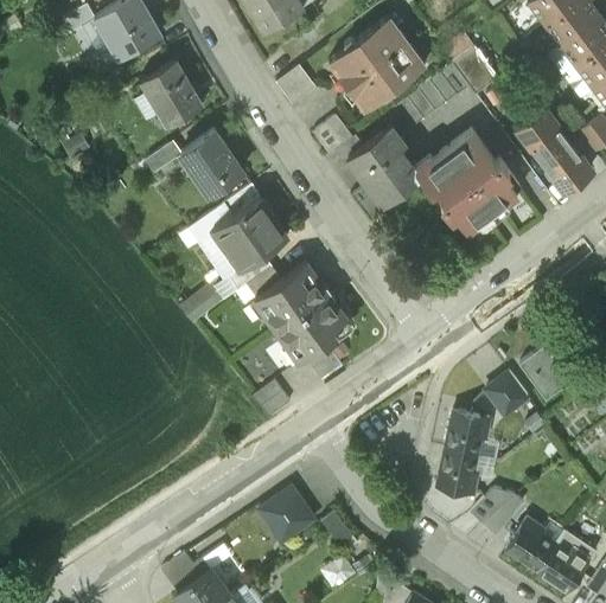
[(141,0),(119,0),(95,14),(102,26),(109,21),(126,51),(159,32),(141,0)]
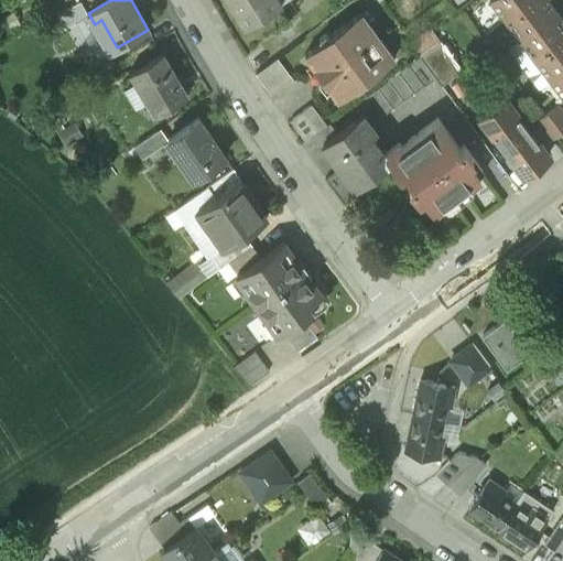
[(230,0),(247,27),(281,7),(277,0),(230,0)]
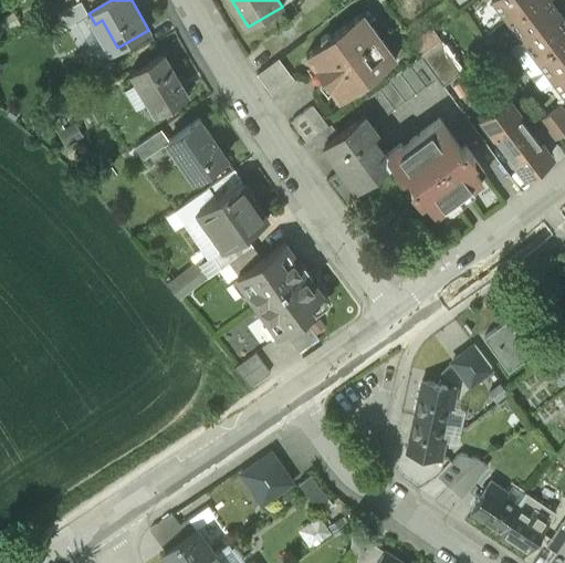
[(492,0),(492,1),(508,21),(535,0),(492,0)]
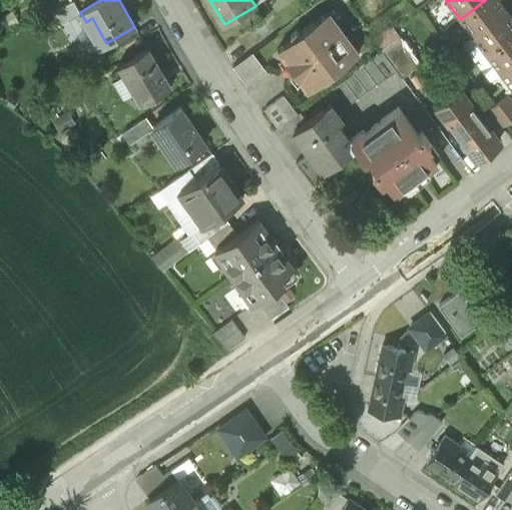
[(485,0),(460,19),(473,37),(507,12),(498,0),(485,0)]
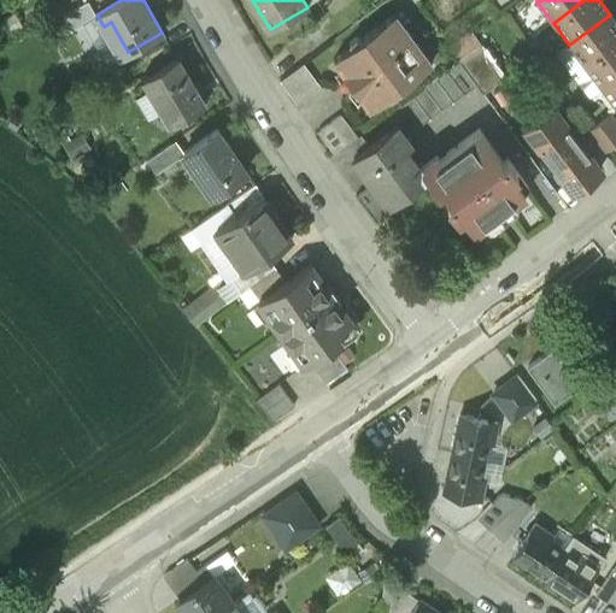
[(84,4),(59,18),(68,33),(93,18),(84,4)]
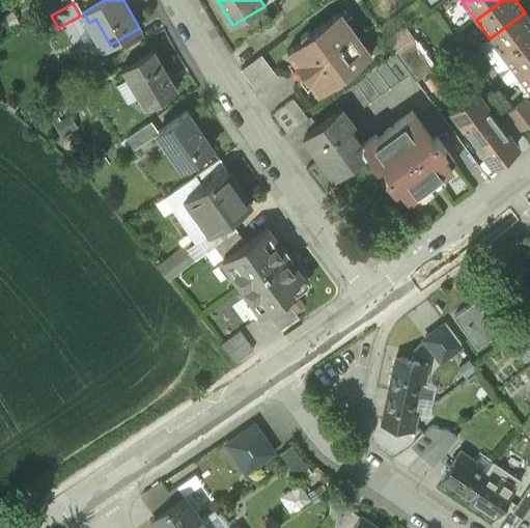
[(529,19),(525,12),(490,38),(504,57),(529,37),(529,19)]
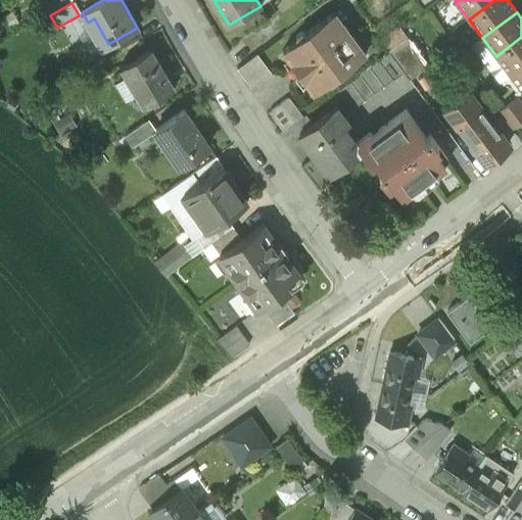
[(309,34),(303,33),(298,37),(297,42),(285,51),(316,94),(329,85),(334,86),(339,82),(339,77),(367,57),(336,14),(309,34)]
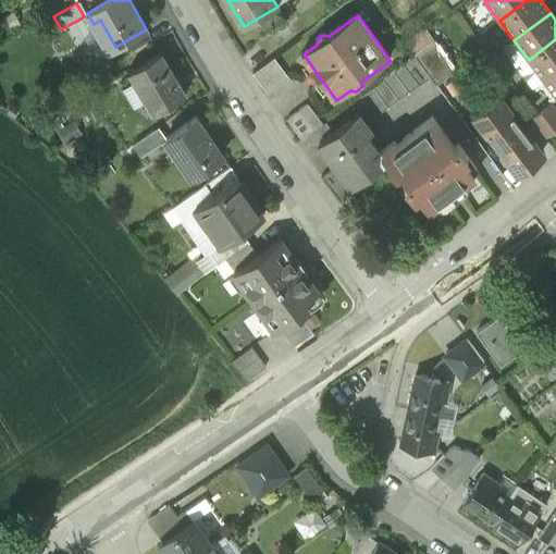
[(555,39),(529,60),(544,79),(555,71),(555,39)]
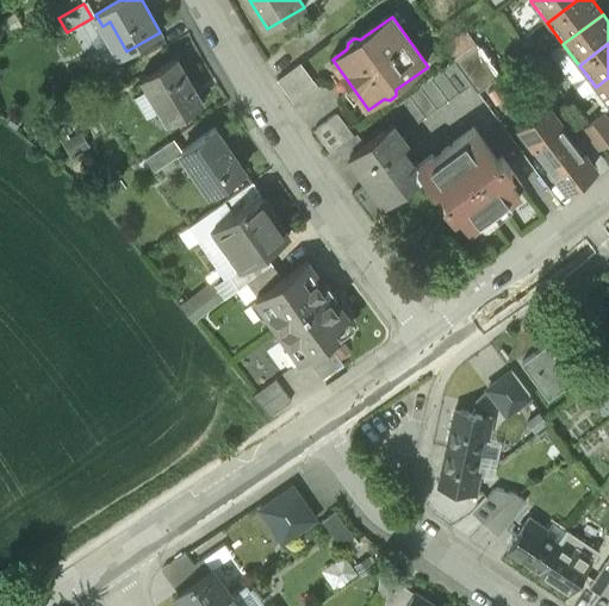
[(477,45),(454,62),(478,94),(502,77),(477,45)]
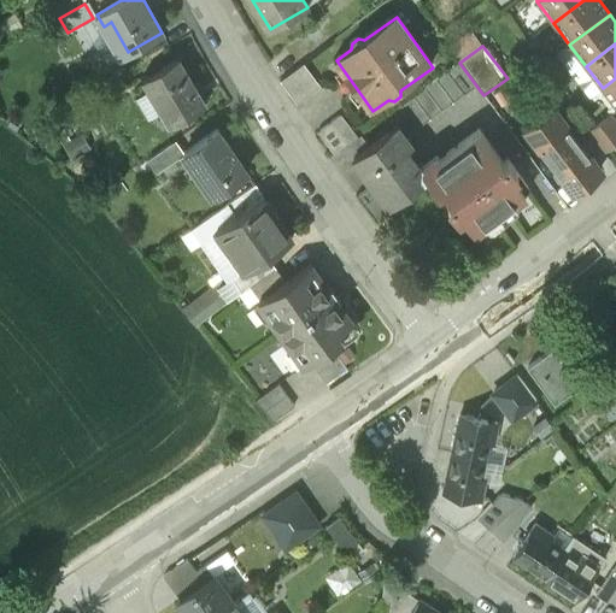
[(177,59),(142,80),(169,125),(201,106),(194,93),(197,92),(177,59)]
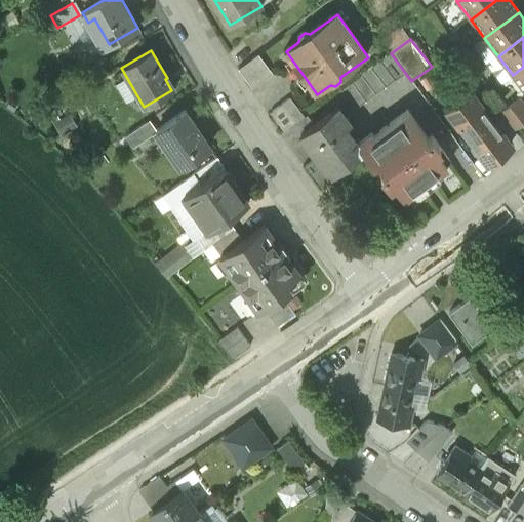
[(259,54),(239,70),(253,88),(273,74),(259,54)]
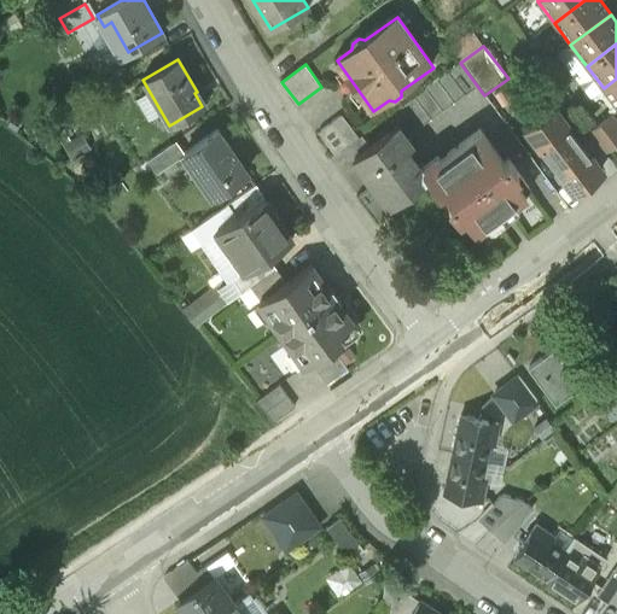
[(477,88),(460,65),(449,74),(466,97),(477,88)]
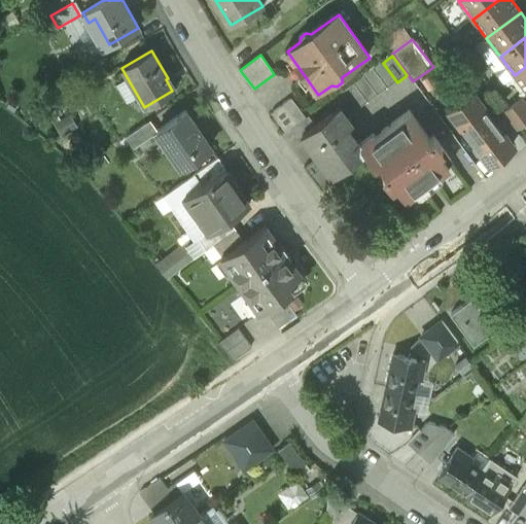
[(383,63),(334,99),(348,118),(397,82),(383,63)]
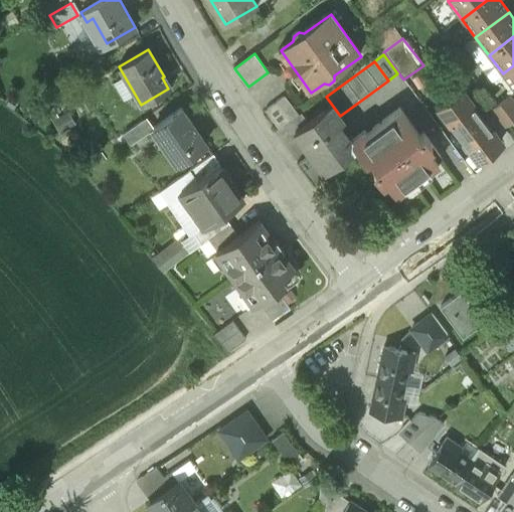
[(513,65),(503,73),(513,89),(513,65)]
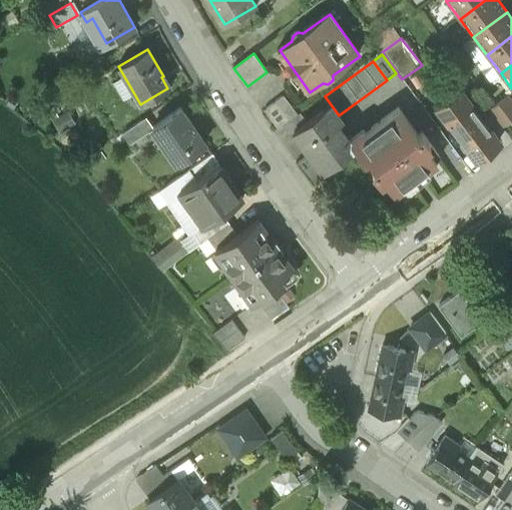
[(470,104),(461,91),(438,108),(477,159),(499,142),(484,122),(470,104)]
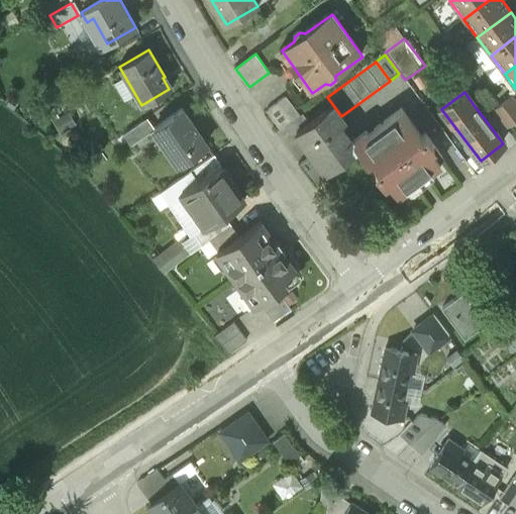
[(287,97),(268,111),(281,129),(285,126),(300,115),(287,97)]
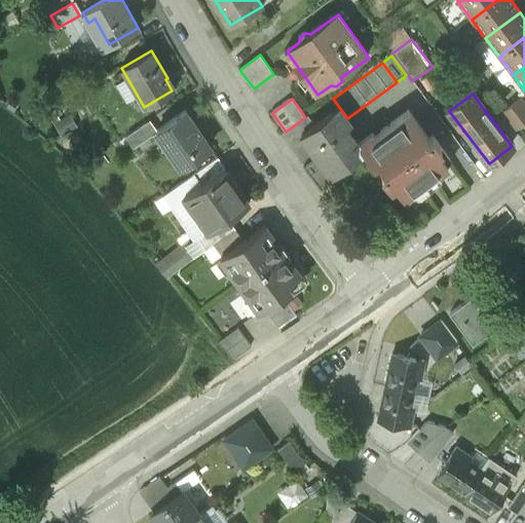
[(502,112),(492,99),(482,107),(496,125),(507,118),(502,112)]
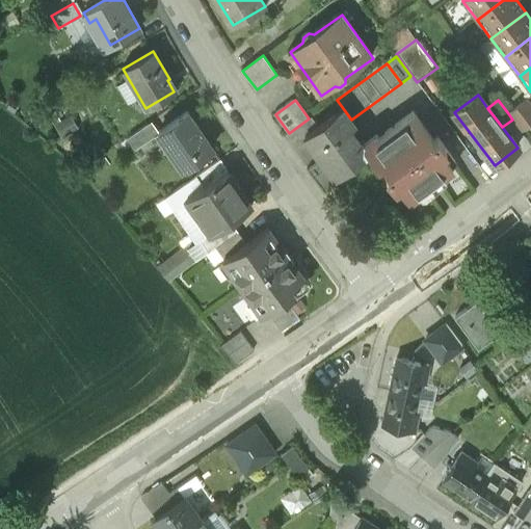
[(530,106),(526,100),(508,113),(512,120),(515,124),(530,111),(530,106)]
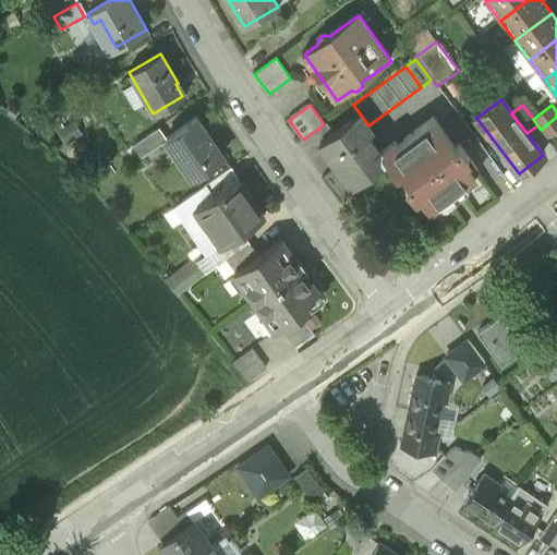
[(336,132),(319,144),(349,184),(384,159),(384,158),(380,155),(366,135),(372,132),(360,115),(336,132)]
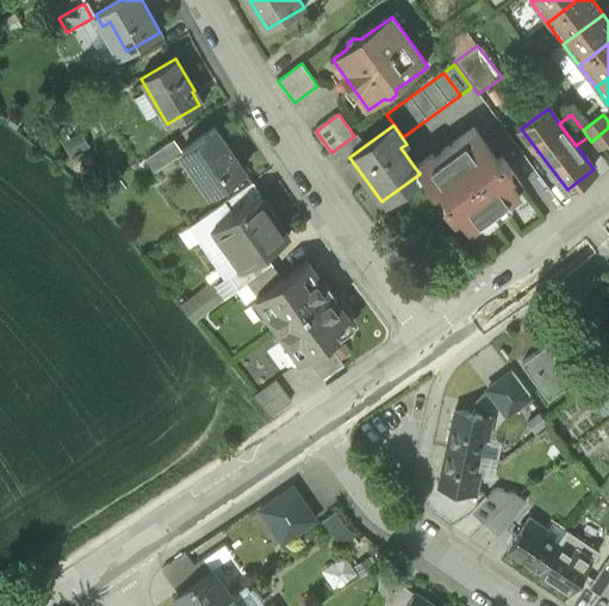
[(244,170),(215,127),(181,150),(210,193),(244,170)]
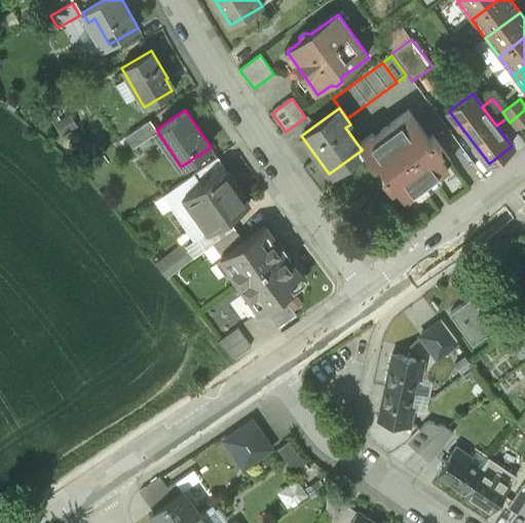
[(524,110),(510,122),(516,131),(524,124),(524,110)]
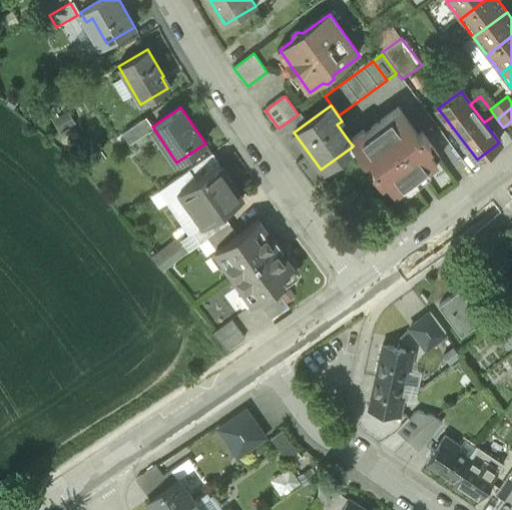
[(399,111),(366,136),(363,132),(350,142),(353,145),(353,146),(364,161),(367,158),(376,171),(373,173),(391,197),(441,160),(423,136),(419,138),(399,111)]
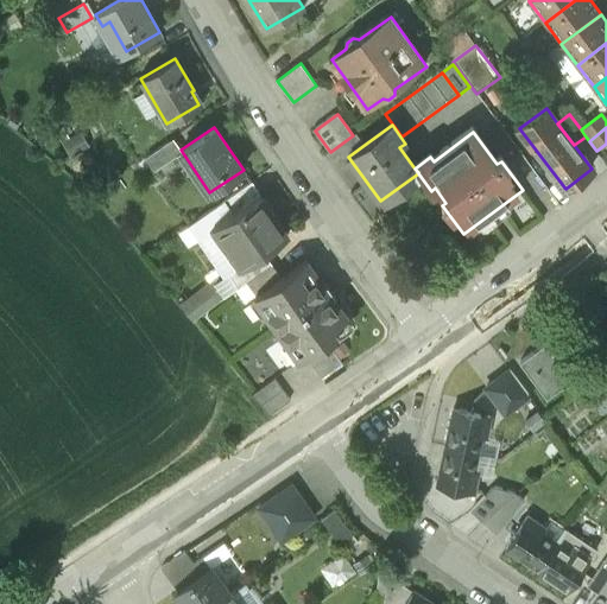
[(353,135),(335,148),(345,160),(348,157),(366,144),(358,133),(353,135)]
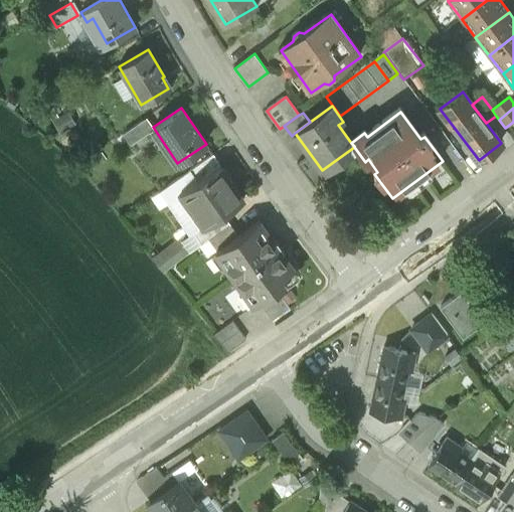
[(143,120),(124,133),(131,143),(150,131),(143,120)]
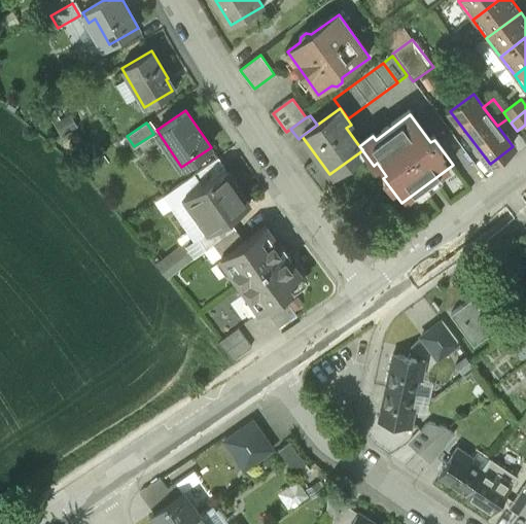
[(216,159),(194,174),(201,185),(224,169),(216,159)]
